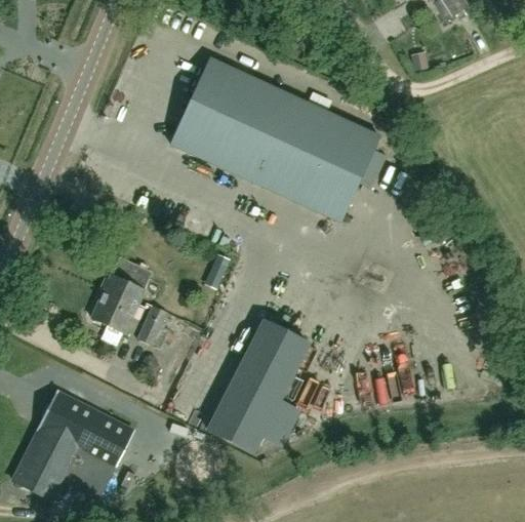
[(429,0),(430,2),(433,0),(437,0),(434,2),(444,21),(457,12),(460,17),(472,10),(465,0),(429,0)]
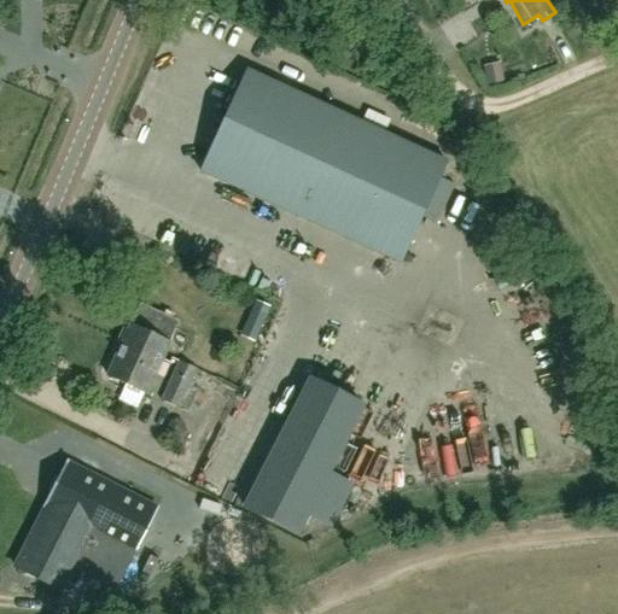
[(200,168),(401,259),(447,159),(246,68),(200,168)]
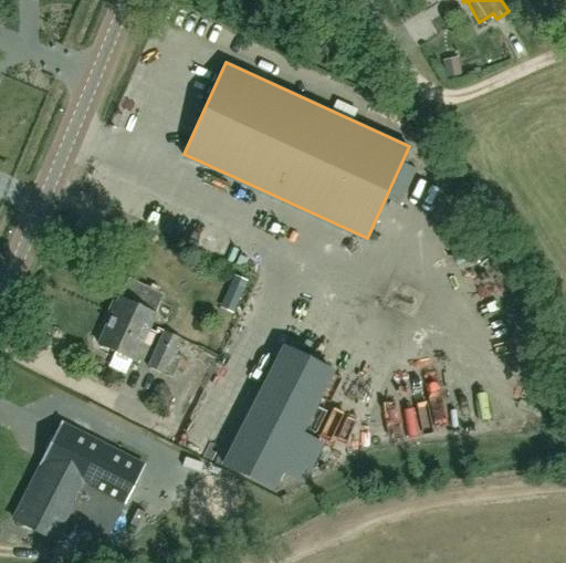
[(111,135),(107,144),(126,150),(129,141),(111,135)]
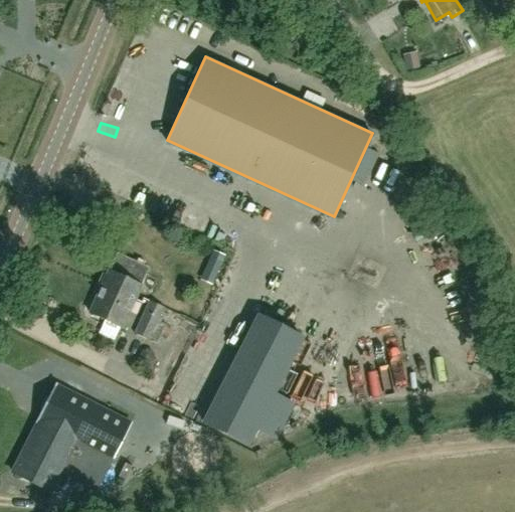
[(437,215),(419,224),(427,240),(445,231),(437,215)]
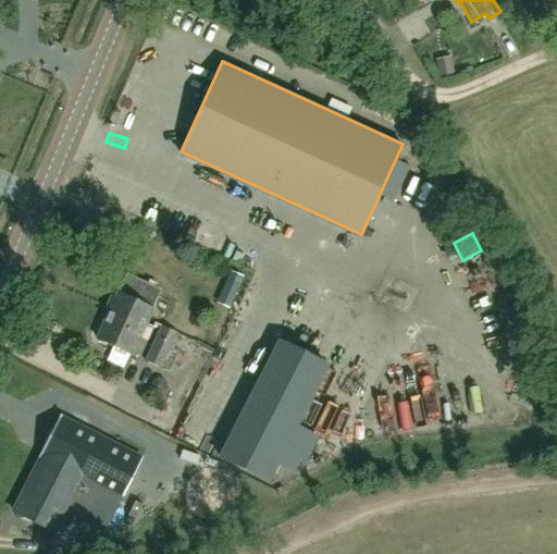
[(152,307),(151,307),(160,287),(126,272),(118,292),(115,296),(111,294),(107,304),(111,306),(97,337),(132,353),(152,307)]
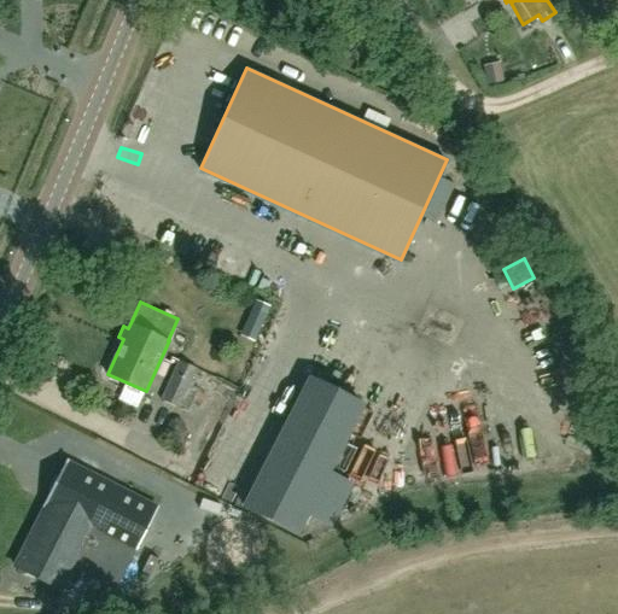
[(180,405),(198,367),(178,358),(161,397),(180,405)]
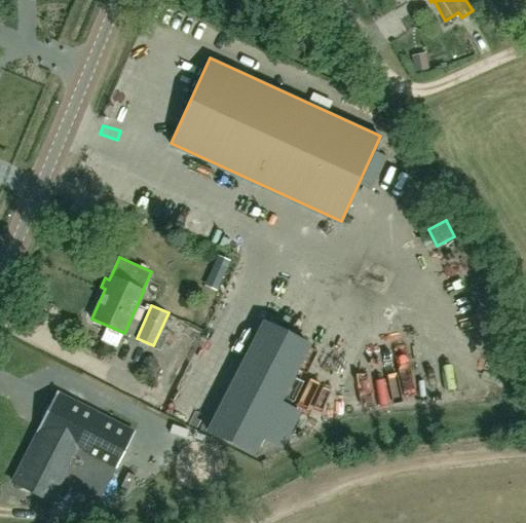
[(280,445),(299,410),(277,400),(306,342),(264,321),(209,431),(253,453),(261,436),(280,445)]
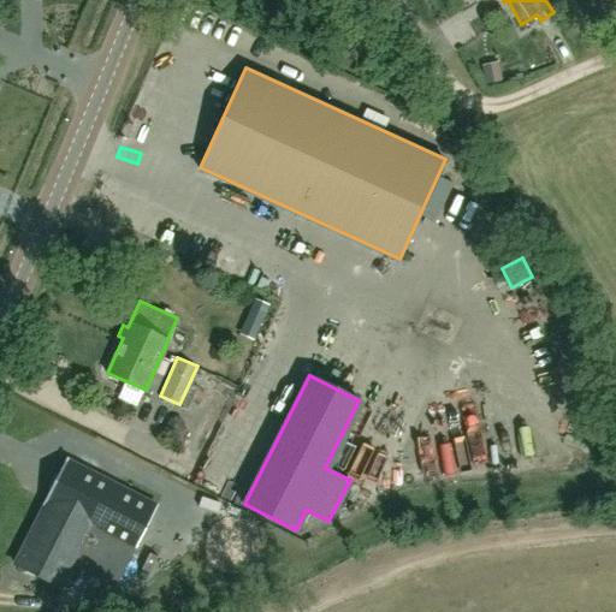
[(436,444),(438,415),(419,414),(416,443),(436,444)]
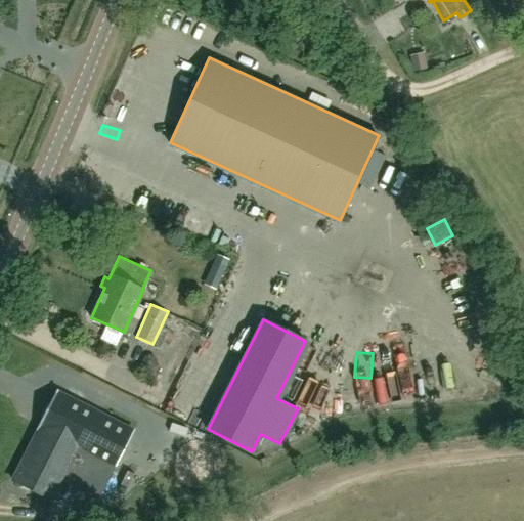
[(13,479),(51,498),(61,479),(98,497),(133,429),(57,390),(58,389),(56,388),(36,429),(38,430),(13,479)]
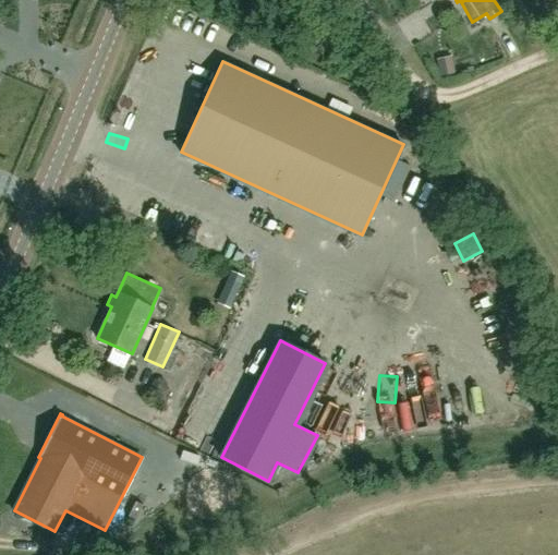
[(199,460),(196,470),(218,478),(221,468),(199,460)]
